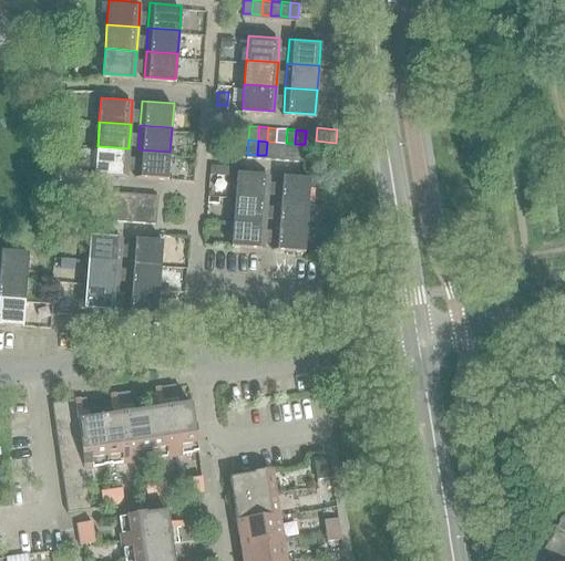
[(275,156),(276,142),(267,142),(266,155),(275,156)]
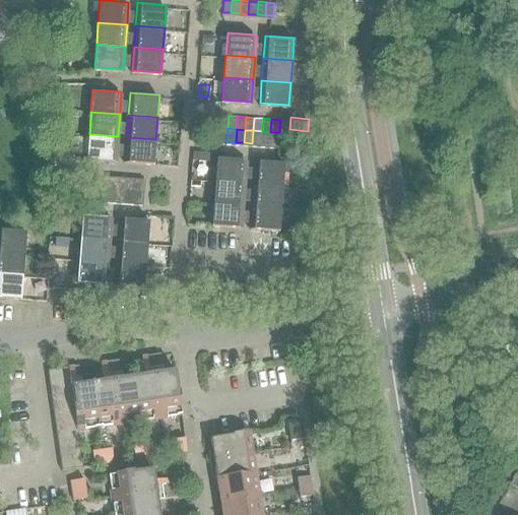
[(261,144),(262,131),(253,130),(252,143),(261,144)]
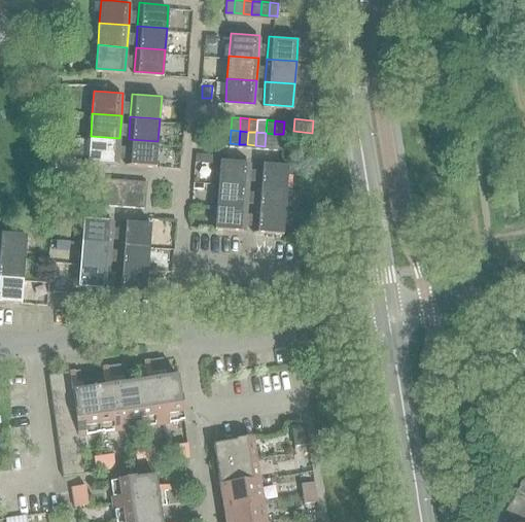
[(273,146),(274,134),(266,133),(265,146),(273,146)]
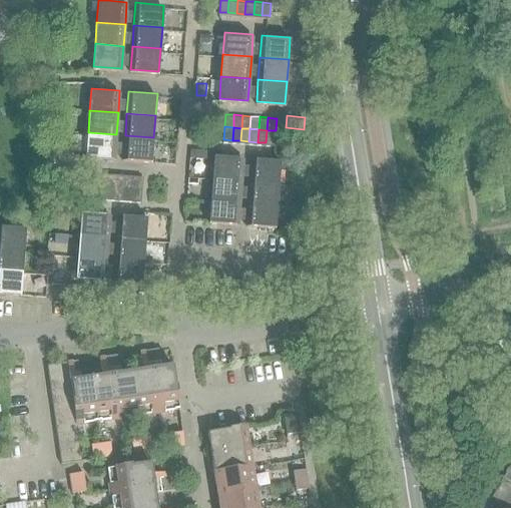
[(114,156),(116,134),(88,132),(72,130),(71,147),(86,148),(86,154),(93,155),(103,155),(114,156)]
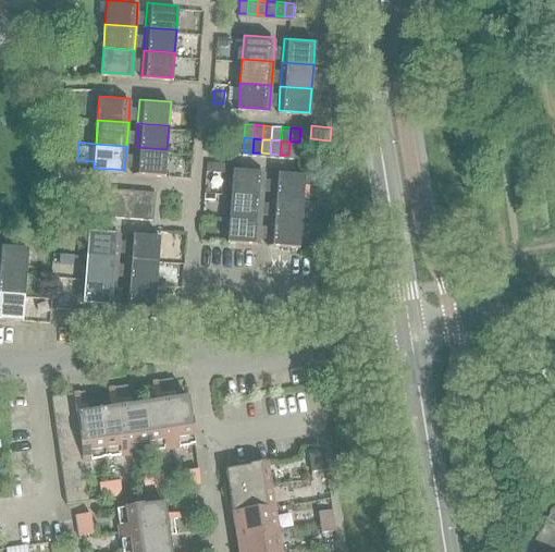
[(288,155),(296,156),(298,156),(299,142),(290,142),(288,155)]
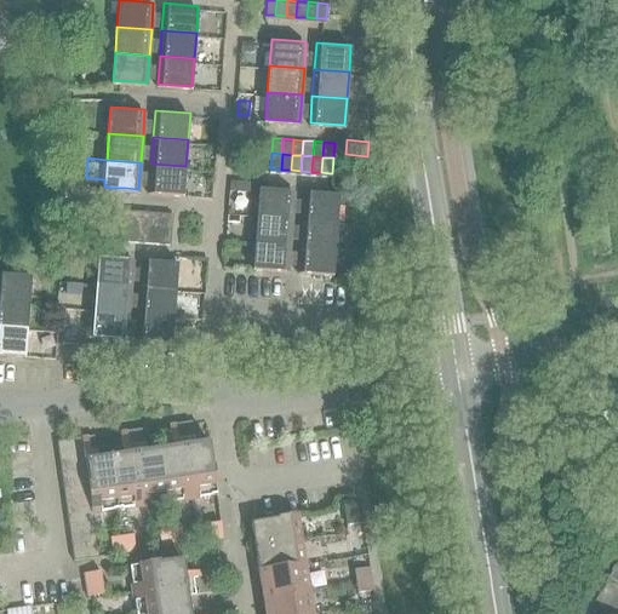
[(183,193),(186,166),(152,164),(149,190),(183,193)]
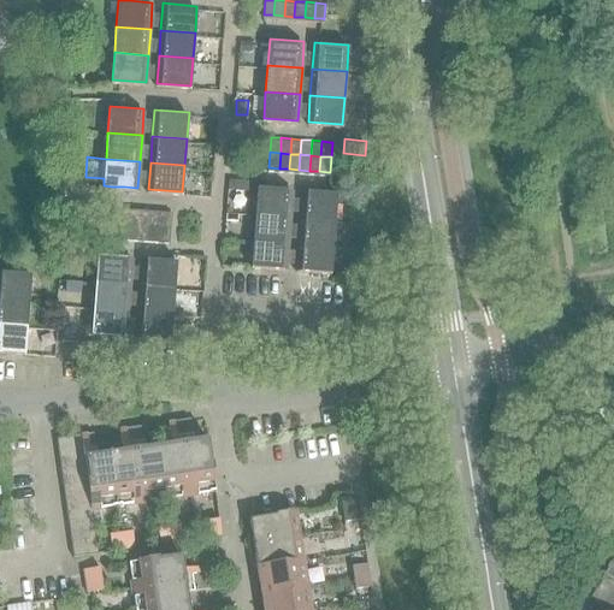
[(230,175),(229,185),(248,188),(249,177),(230,175)]
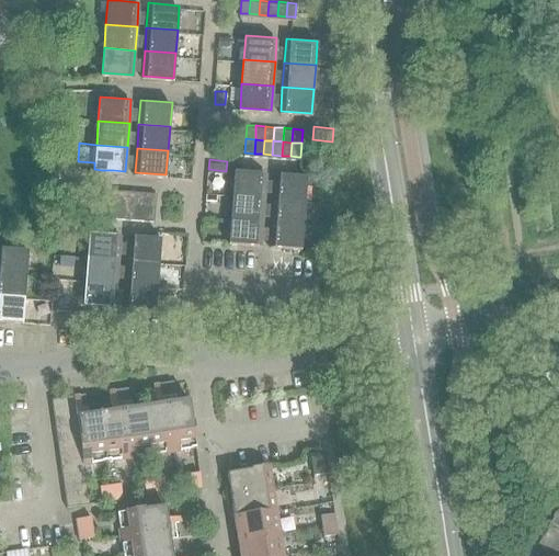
[(87,169),(84,200),(100,201),(101,186),(111,186),(112,188),(113,170),(102,170),(94,169),(87,169)]
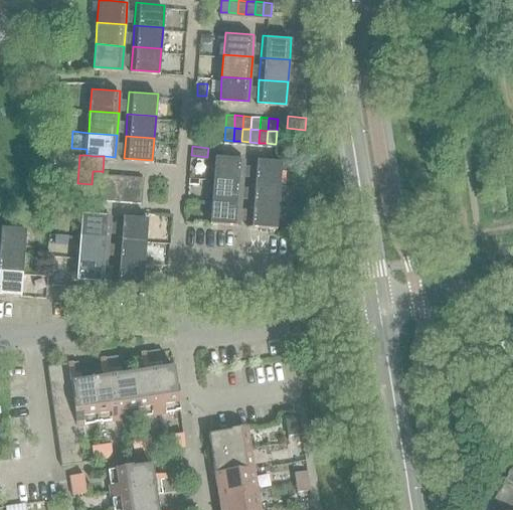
[(214,177),(242,179),(244,157),(215,155),(214,177)]
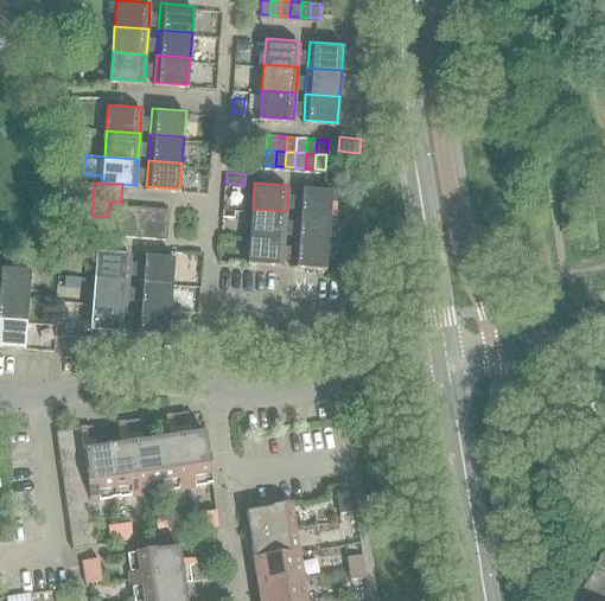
[(332,189),(322,187),(298,185),(297,212),(330,215),(332,189)]
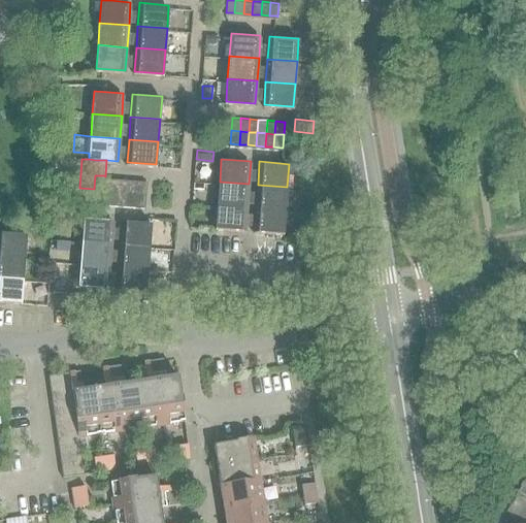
[(95,175),(94,189),(103,189),(104,175),(95,175)]
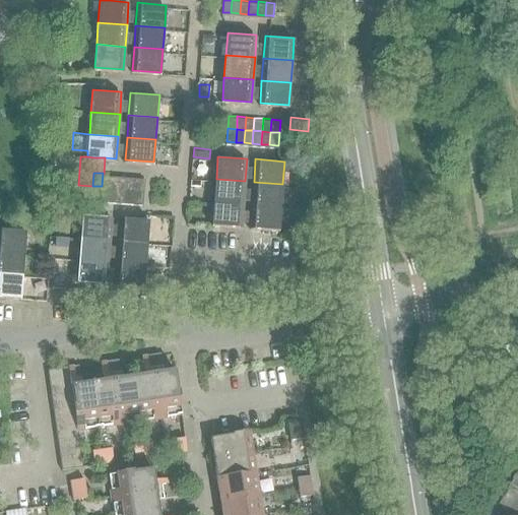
[(103,173),(102,186),(110,187),(111,174),(104,174),(103,173)]
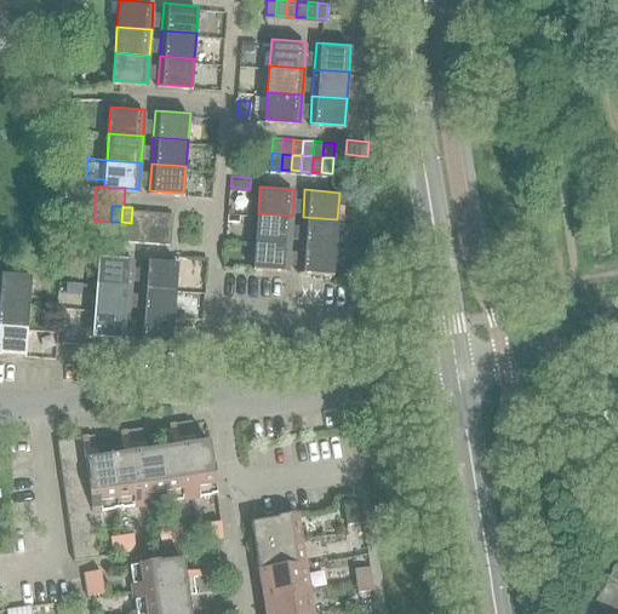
[(132,207),(131,223),(141,223),(142,208),(132,207)]
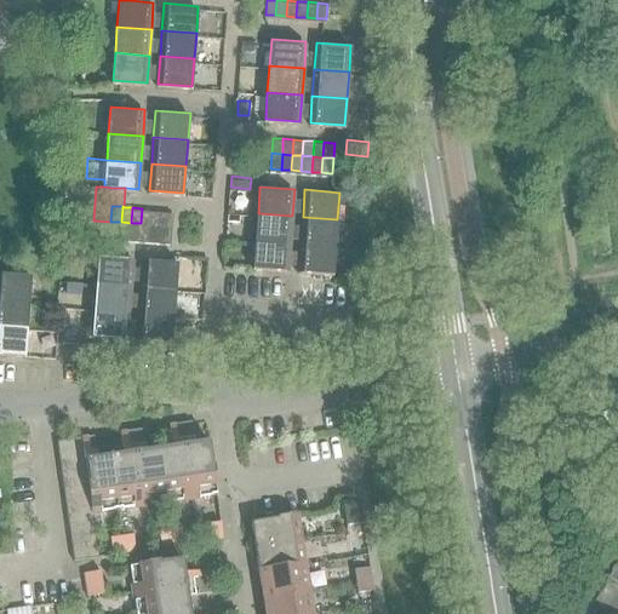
[(142,208),(141,223),(152,224),(153,208),(142,208)]
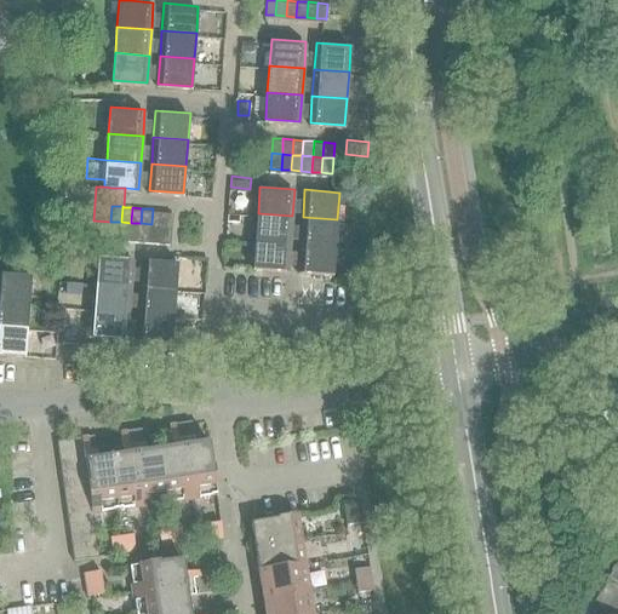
[(153,208),(152,224),(161,225),(162,210),(153,208)]
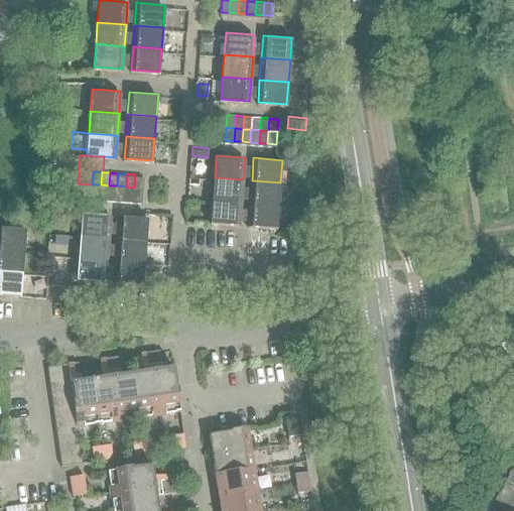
[(135,174),(134,187),(143,187),(144,175),(135,174)]
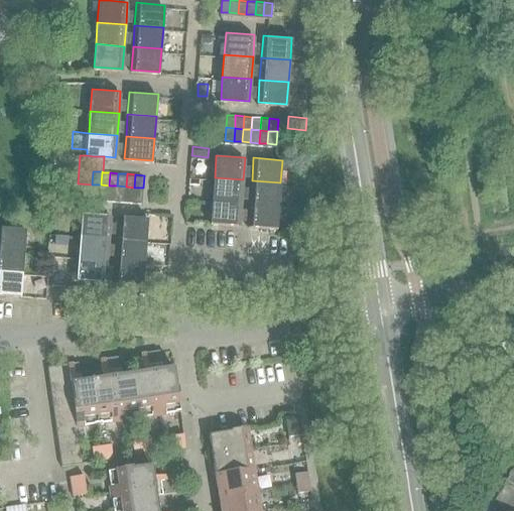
[(213,200),(241,202),(243,179),(215,177),(213,200)]
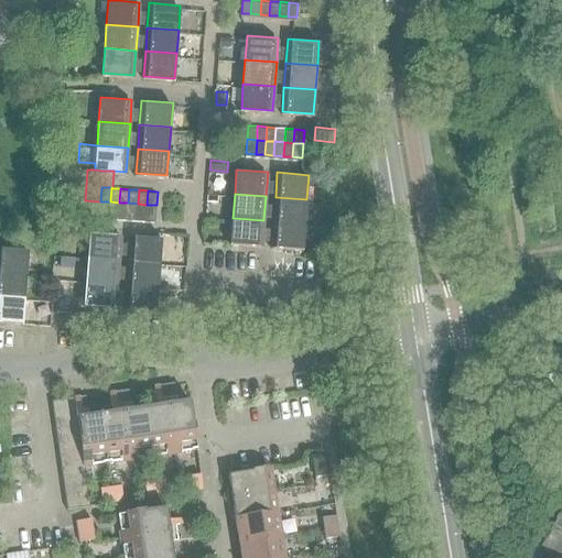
[(276,197),(273,220),(305,223),(306,199),(276,197)]
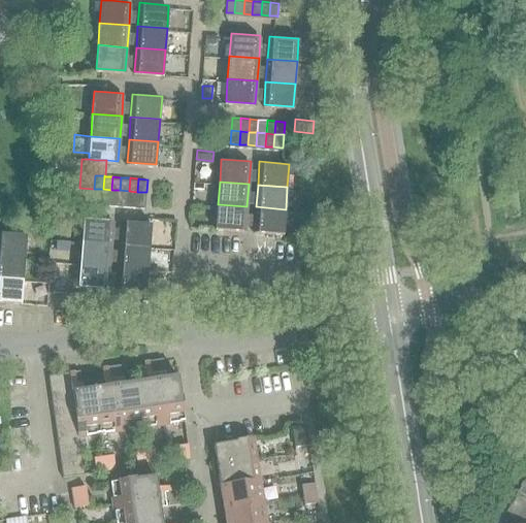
[(93,201),(102,202),(103,189),(94,189),(93,201)]
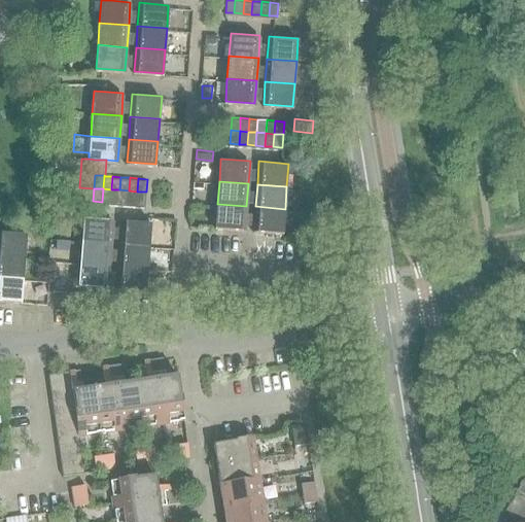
[(111,189),(103,188),(102,202),(110,202),(111,189)]
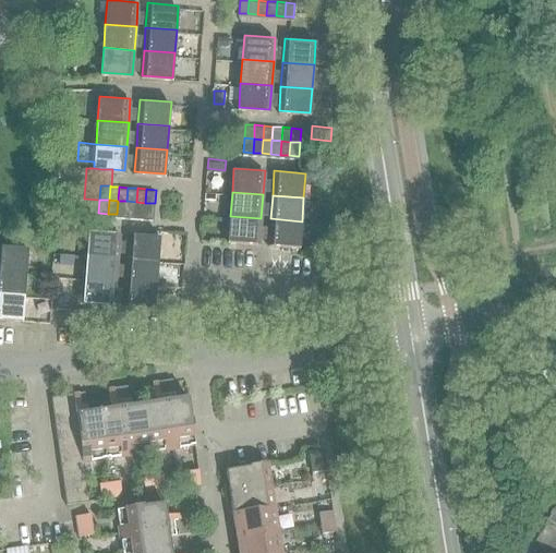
[(127,201),(118,201),(117,214),(127,215),(127,201)]
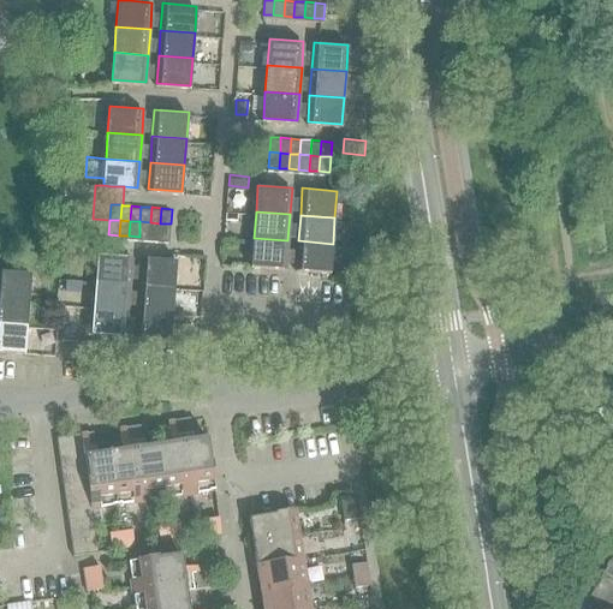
[(150,222),(140,221),(140,237),(149,238),(150,222)]
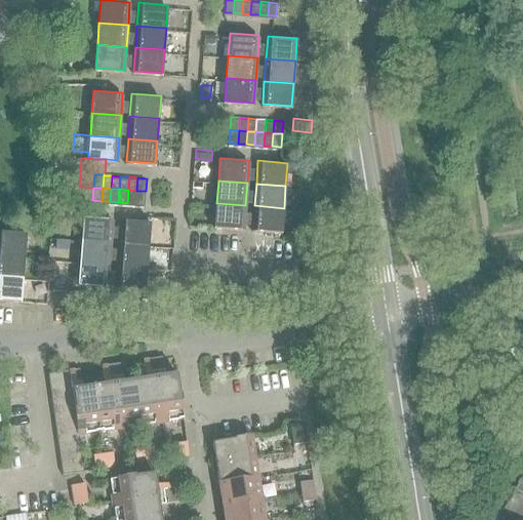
[(136,191),(128,190),(127,203),(135,203),(136,191)]
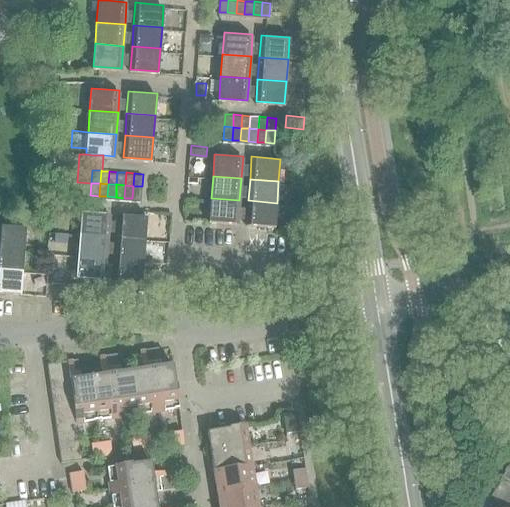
[(142,186),(133,186),(132,198),(141,199),(142,186)]
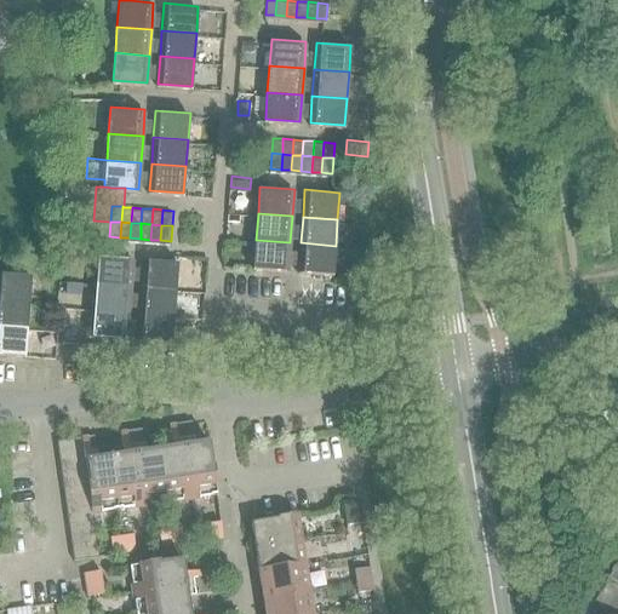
[(253,267),(289,269),(290,242),(256,240),(253,267)]
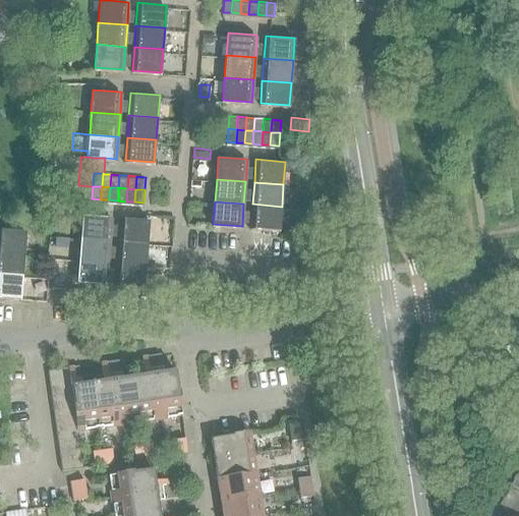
[(280,229),(282,207),(252,204),(250,227),(280,229)]
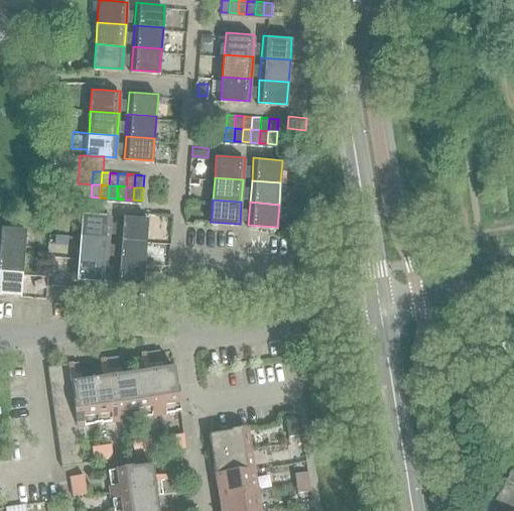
[(81,234),(109,236),(111,214),(82,212),(81,234)]
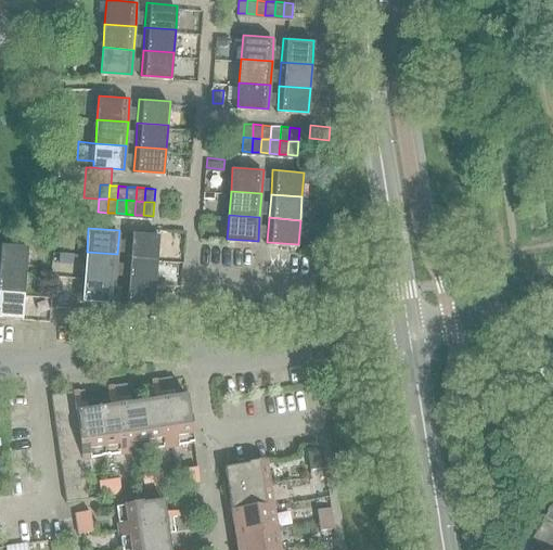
[(127,255),(157,257),(159,233),(129,231),(127,255)]
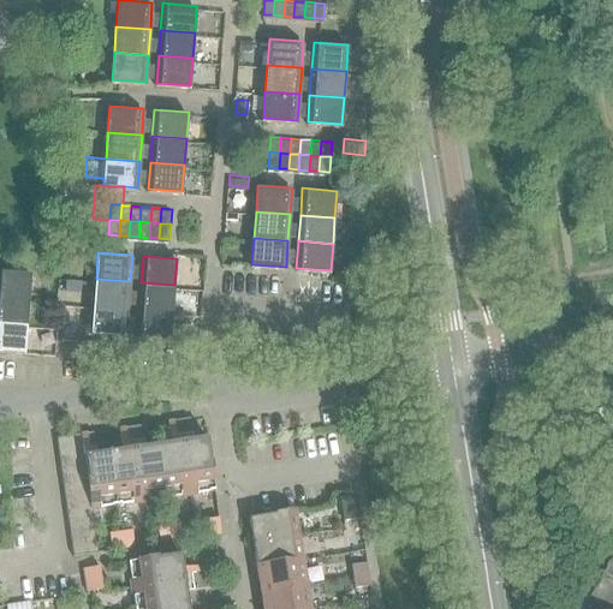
[(0,268),(0,294),(29,298),(31,270),(0,268)]
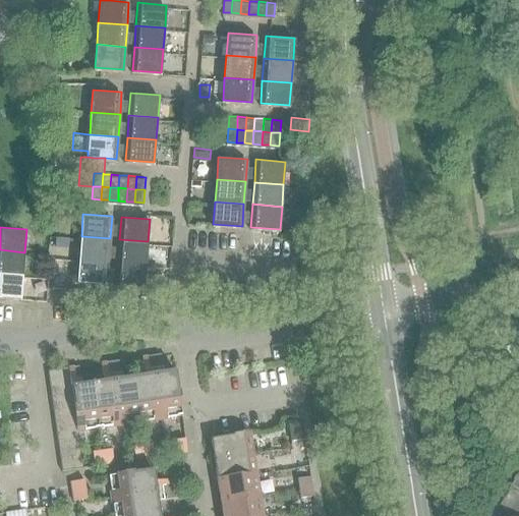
[(68,245),(69,235),(57,234),(56,244),(68,245)]
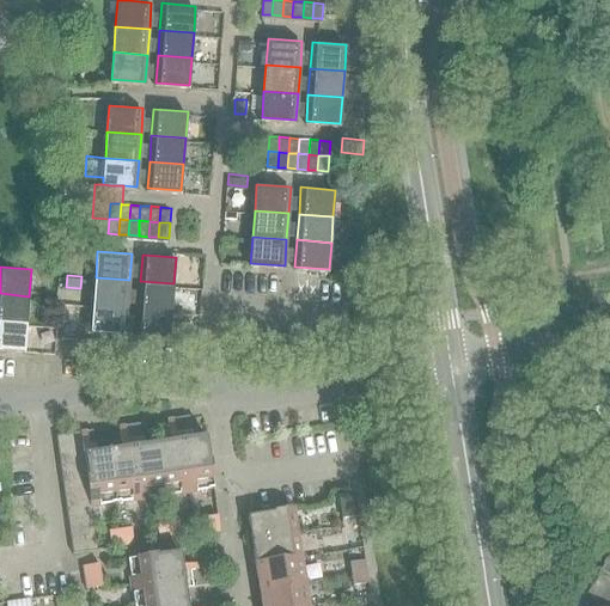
[(96,277),(93,304),(127,306),(129,280),(96,277)]
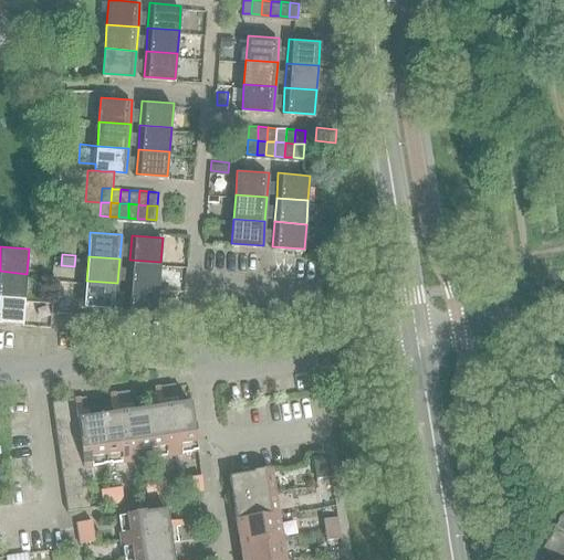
[(129,260),(127,284),(159,286),(160,262),(129,260)]
